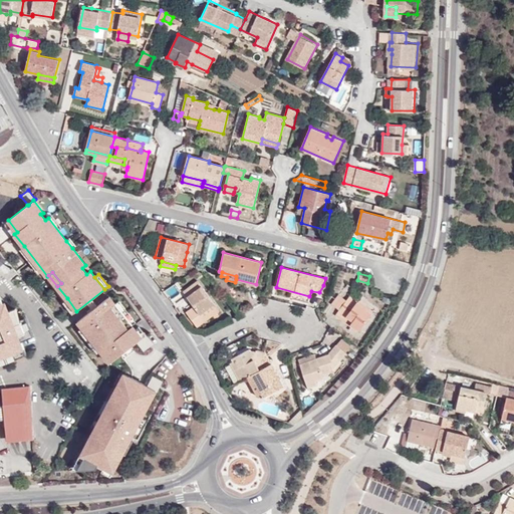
[(220,309),(198,280),(183,291),(195,306),(186,313),(196,327),(220,309)]
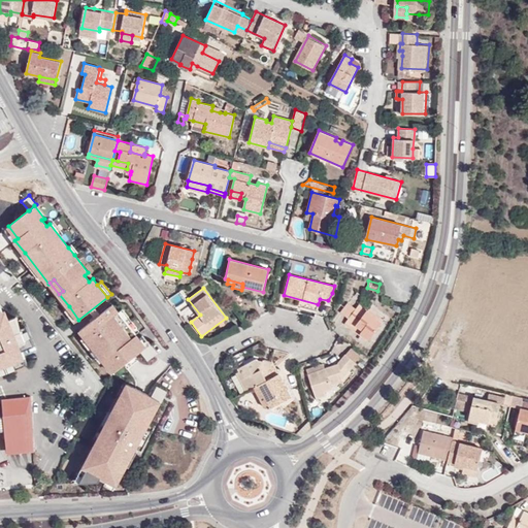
[(177,294),(170,299),(175,305),(183,300),(177,294)]
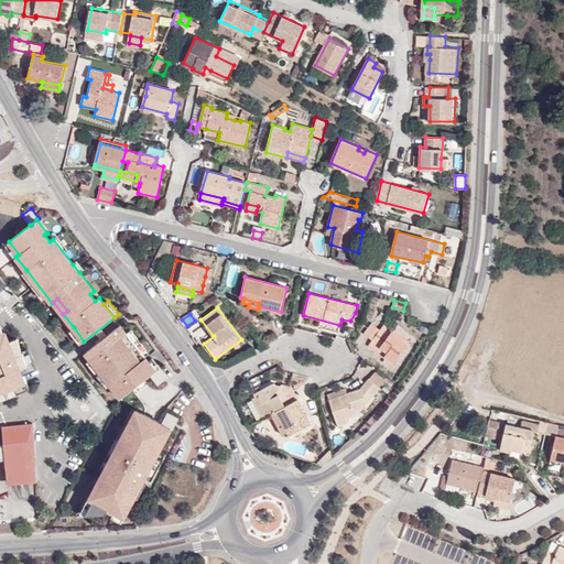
[(372,339),(370,344),(378,350),(380,347),(388,353),(384,356),(393,361),(409,344),(384,325),(380,329),(372,324),(365,335),(372,339)]
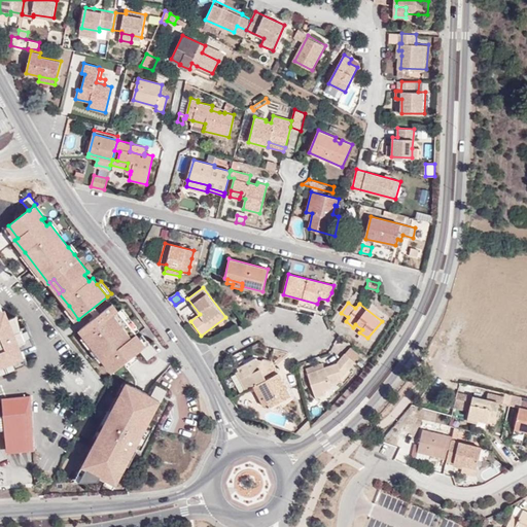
[(80,329),(113,372),(141,351),(146,347),(139,338),(135,334),(118,311),(112,304),(80,329)]
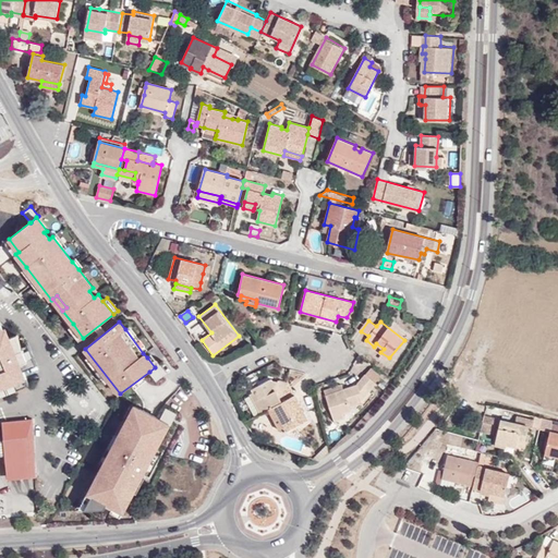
[(9,323),(0,326),(0,385),(28,375),(9,323)]
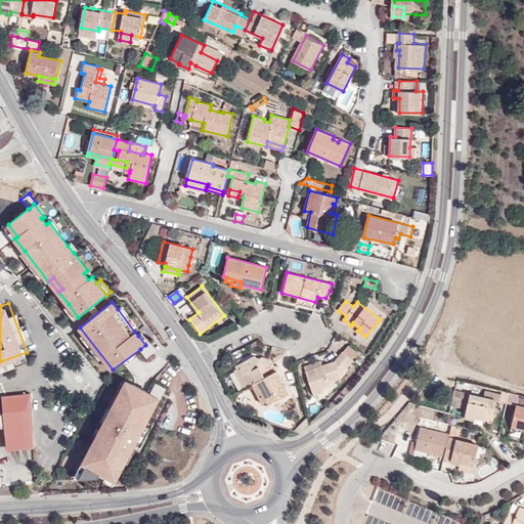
[(74,320),(78,317),(69,304),(64,308),(74,320)]
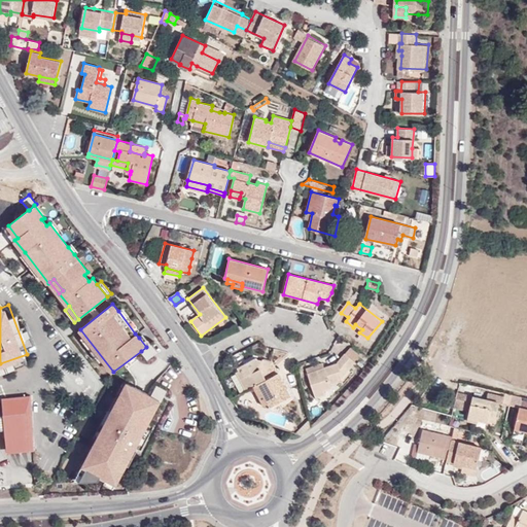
[(139,330),(123,308),(118,311),(135,334),(139,330)]
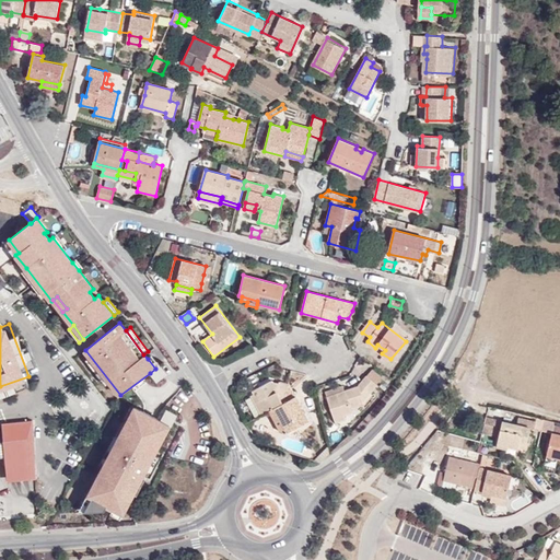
[(375,348),(382,353),(385,350),(377,345),(375,348)]
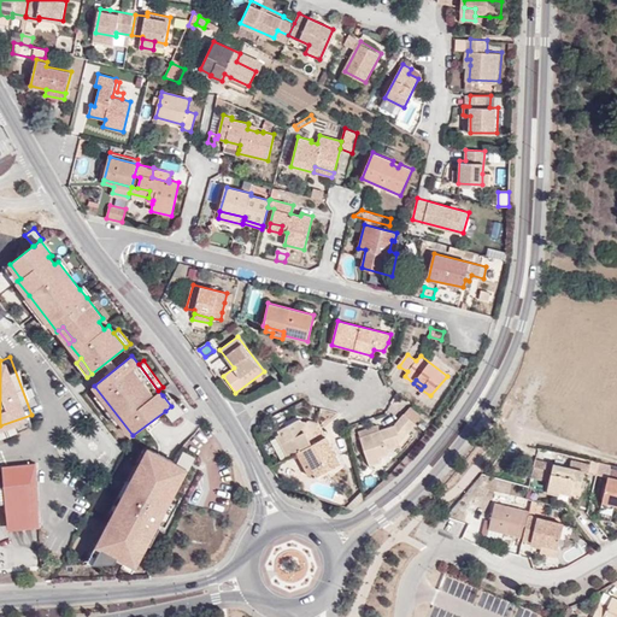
[(175,403),(168,392),(163,395),(171,406),(175,403)]
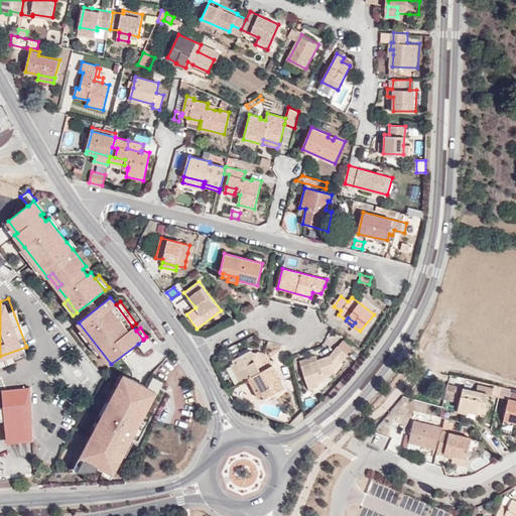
[(154,346),(146,337),(143,340),(138,344),(145,353),(154,346)]
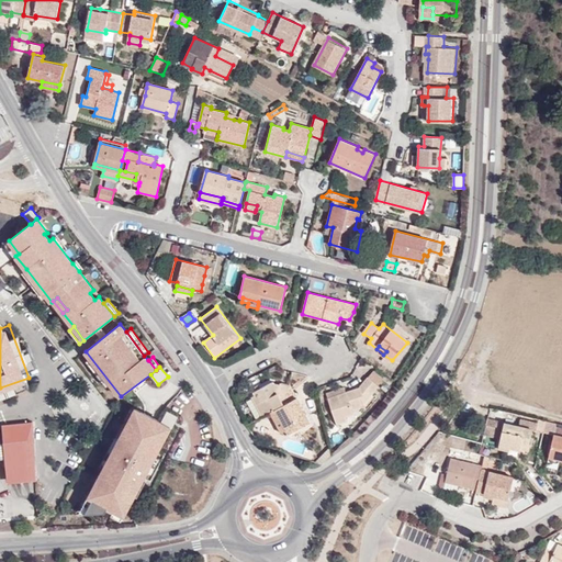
[(373,370),(359,386),(345,392),(327,397),(336,424),(347,420),(346,416),(353,414),(352,409),(359,408),(363,403),(360,400),(370,389),(373,392),(383,379),(373,370)]
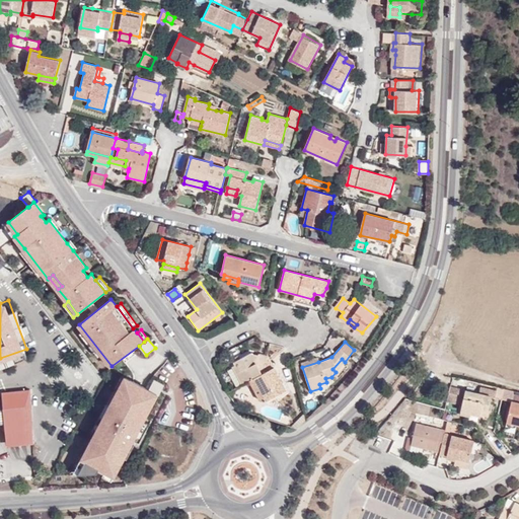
[(235,365),(232,366),(241,384),(249,380),(263,373),(268,356),(257,353),(257,355),(250,353),(233,362),(235,365)]
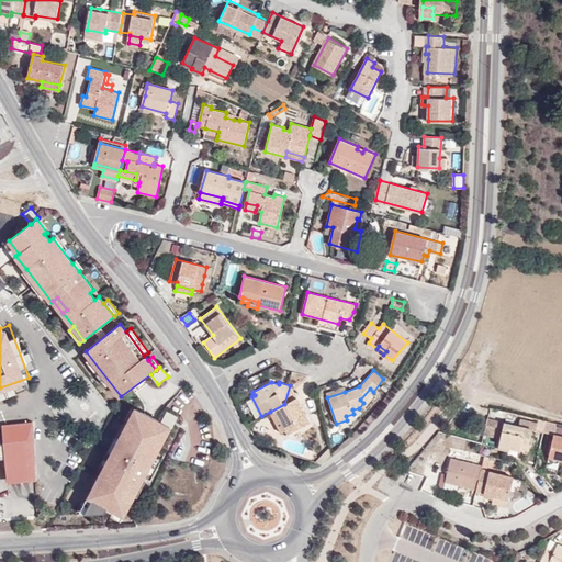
[(344,386),(326,392),(327,397),(345,392),(344,386)]
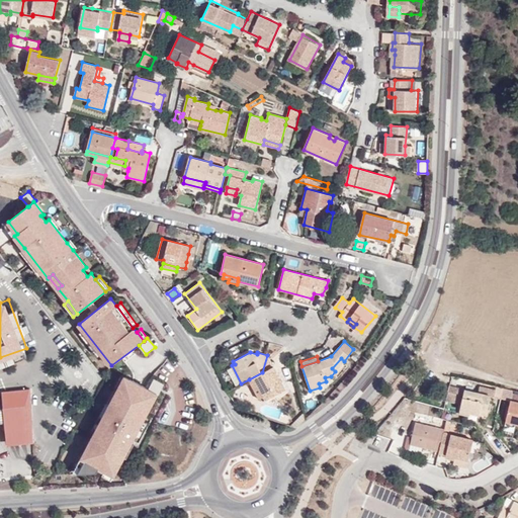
[(335,371),(344,361),(341,358),(332,368),(335,371)]
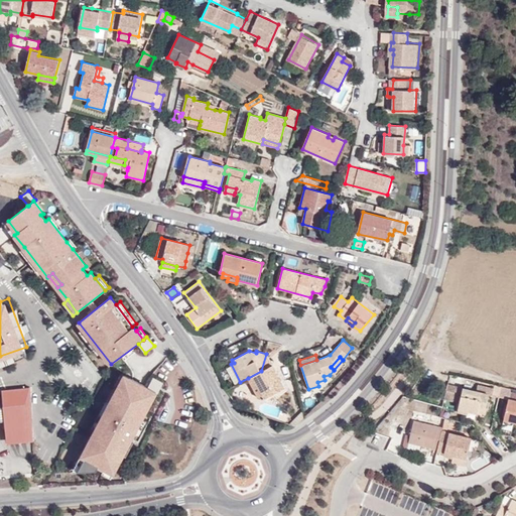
[(285,387),(273,365),(261,371),(248,378),(251,385),(255,383),(264,399),(285,387)]
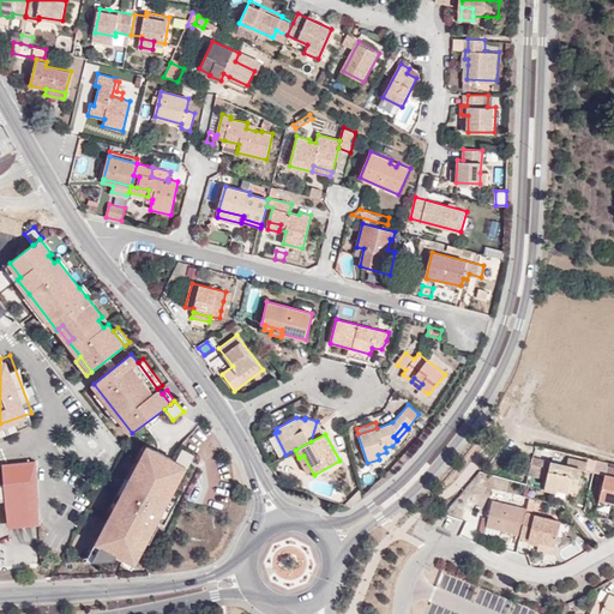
[(149,446),(140,462),(145,464),(154,449),(149,446)]
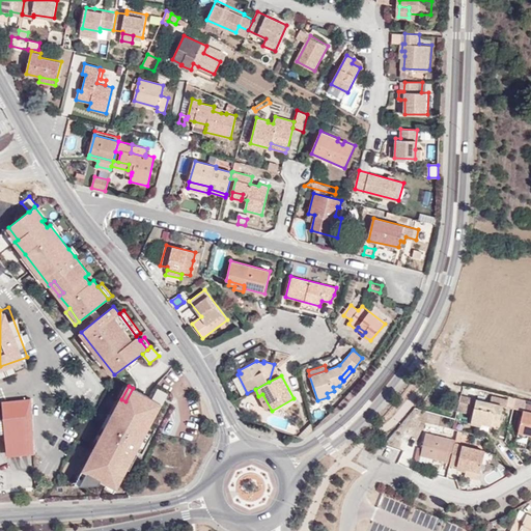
[(81,483),(101,482),(102,480),(103,477),(118,485),(140,445),(147,430),(150,424),(146,421),(149,415),(154,417),(161,403),(152,398),(133,388),(126,401),(121,399),(120,398),(113,412),(99,441),(91,454),(95,456),(81,483)]
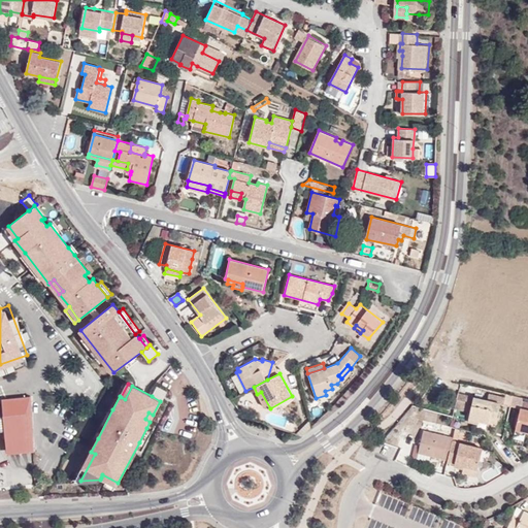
[(167,391),(157,386),(152,396),(160,401),(161,401),(162,402),(167,391)]
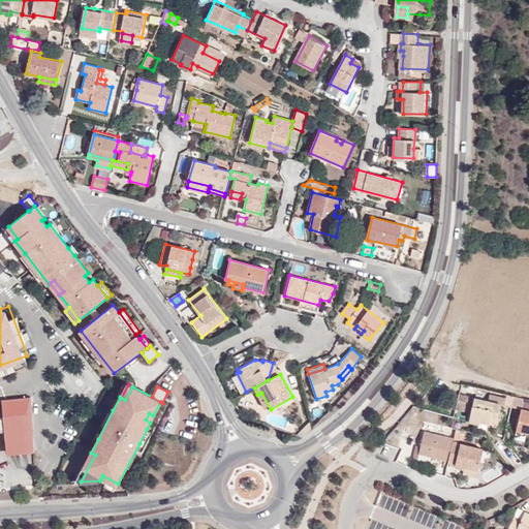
[(266,408),(270,409),(271,409),(261,393),(257,395),(266,408)]
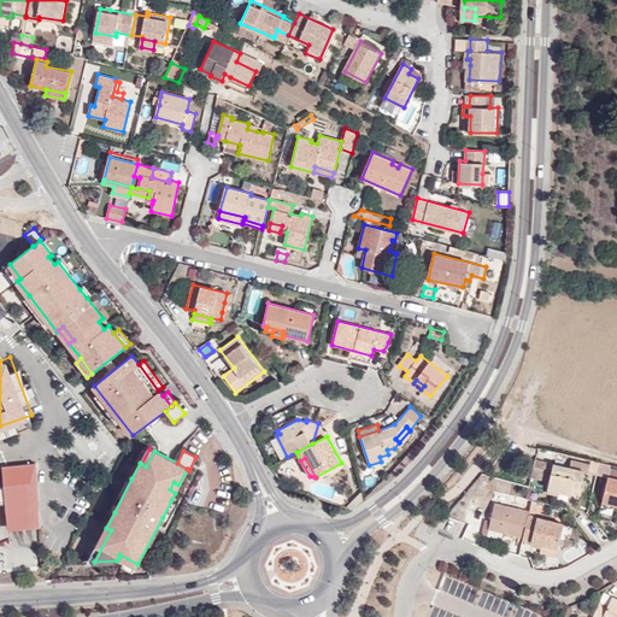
[(530,480),(550,485),(548,488),(559,491),(570,493),(571,487),(581,488),(585,471),(588,472),(591,464),(571,459),(570,468),(553,464),(553,463),(535,458),(530,480)]
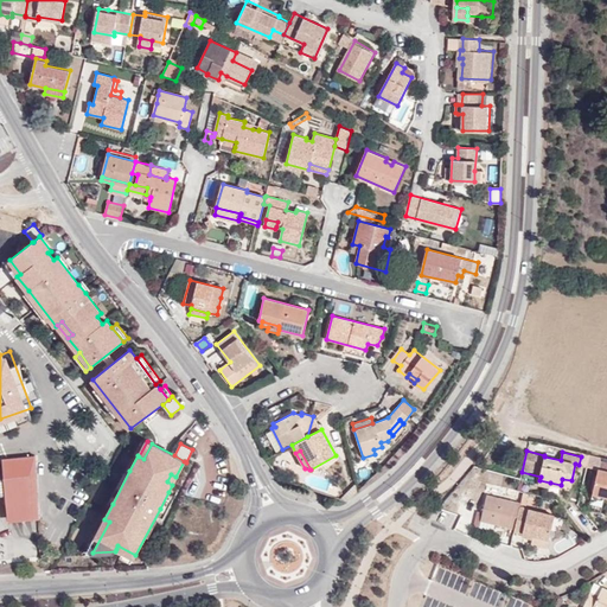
[(36,455),(2,457),(8,518),(39,515),(36,455)]
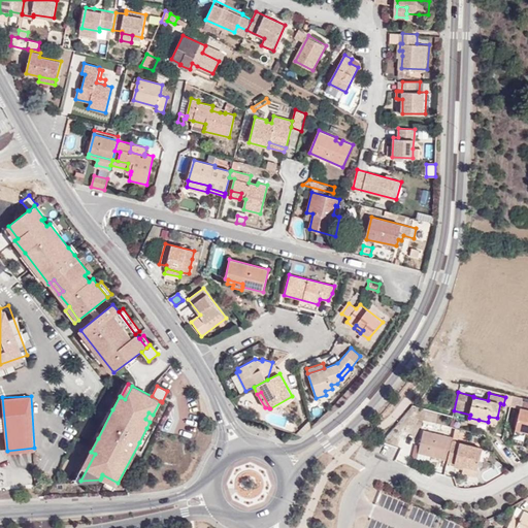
[(108,407),(94,436),(98,438),(112,409),(108,407)]
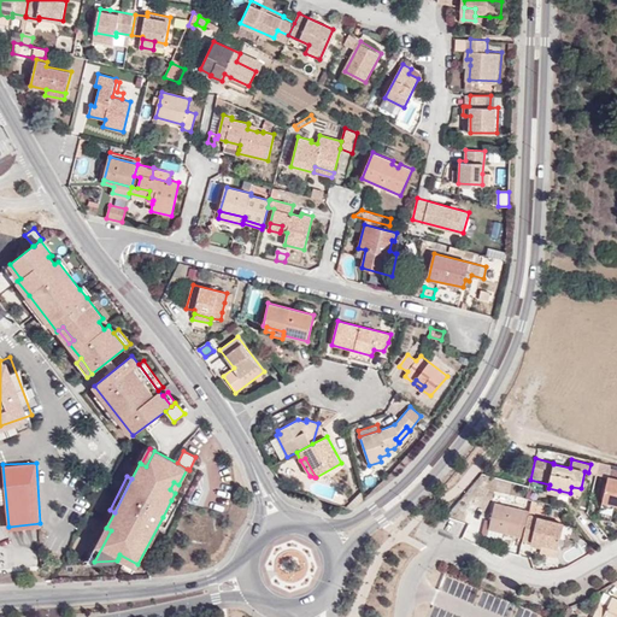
[(616,479),(609,477),(603,501),(616,505),(616,479)]
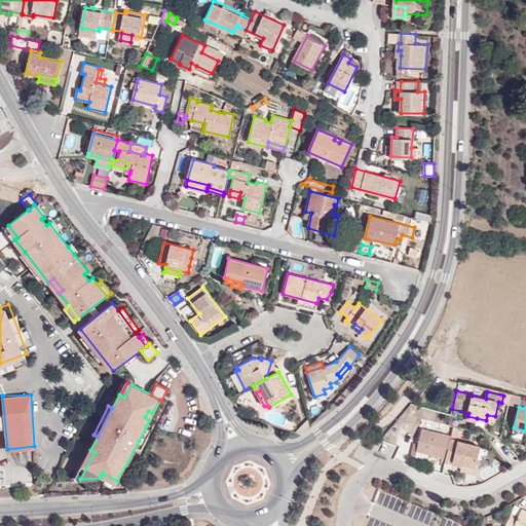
[(309,420),(297,431),(301,433),(310,425),(309,420)]
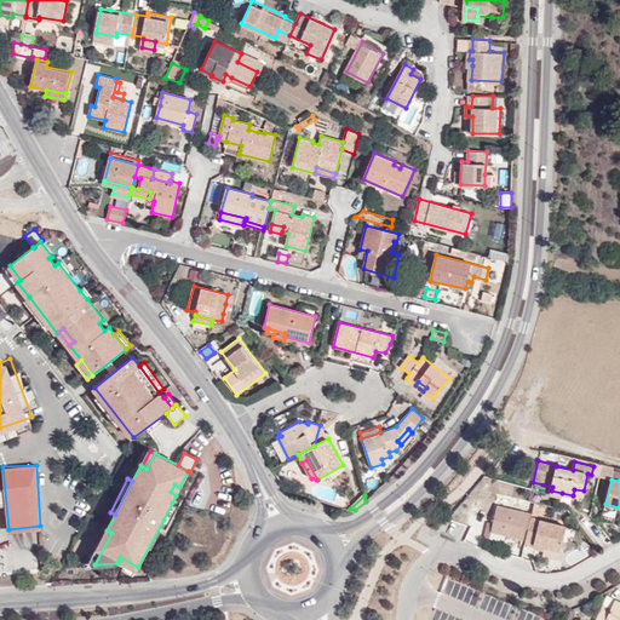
[(172,503),(164,520),(168,522),(177,505),(172,503)]
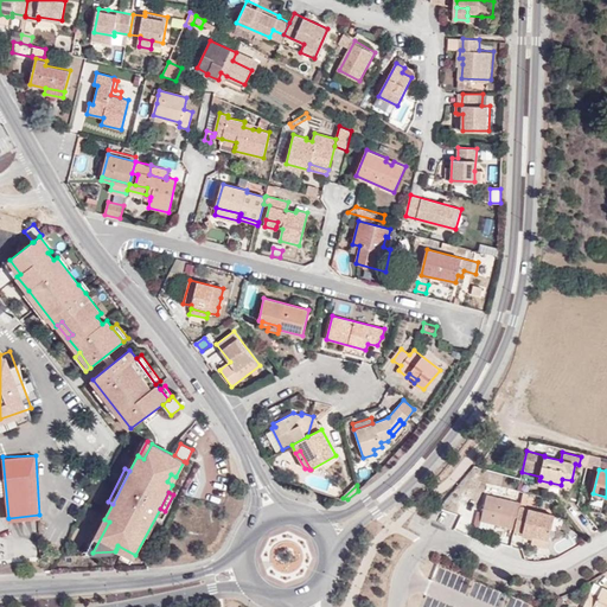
[(494,524),(515,529),(519,506),(521,504),(486,496),(483,512),(479,526),(493,530),(494,524)]
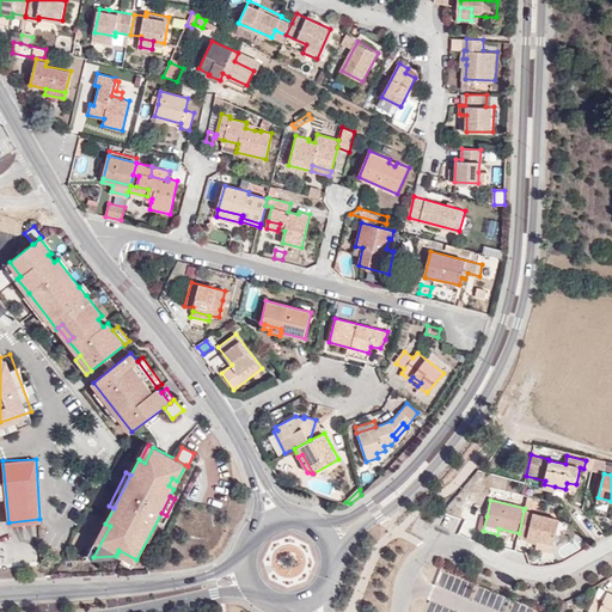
[(554,544),(558,519),(524,510),(519,533),(518,536),(528,538),(526,545),(552,551),(554,544)]
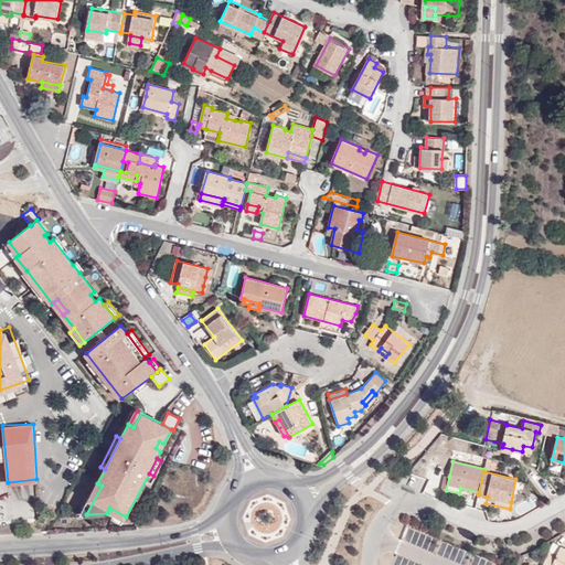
[(126,516),(109,508),(108,511),(114,514),(113,516),(123,522),(126,516)]
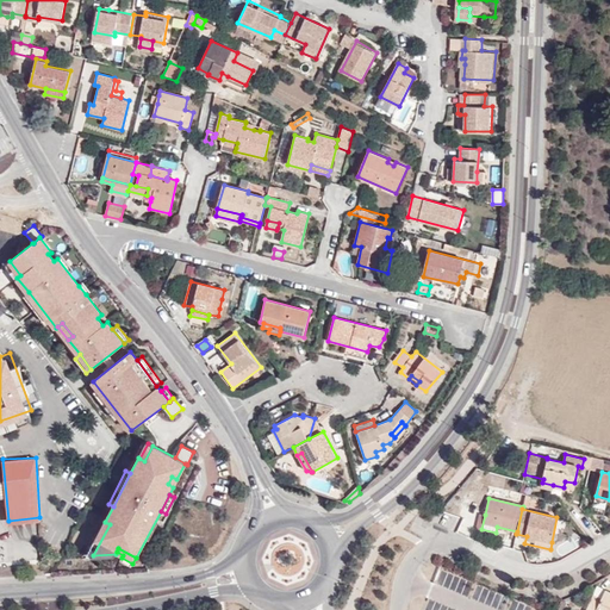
[(609,609),(609,592),(605,590),(601,598),(599,602),(592,598),(585,609),(609,609)]
